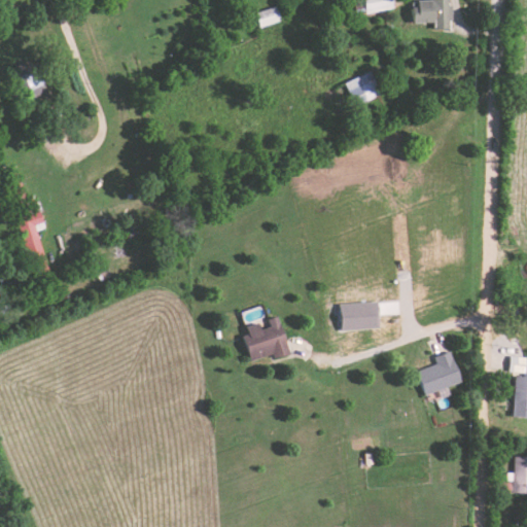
[(365,11),(393,9),(391,0),(372,0),(373,1),(364,2),(365,11)]
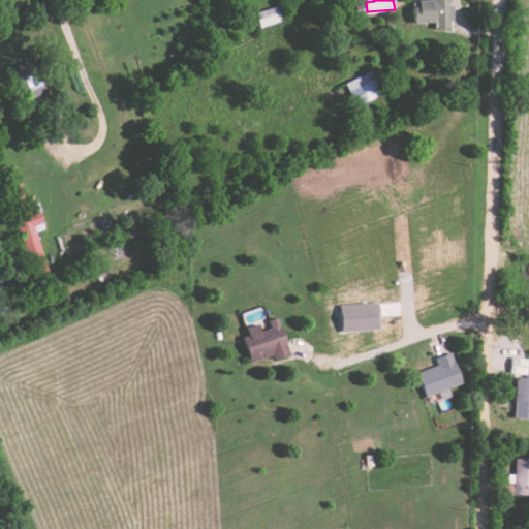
[(437,29),(452,28),(449,0),(412,0),(414,23),(436,22),(437,29)]
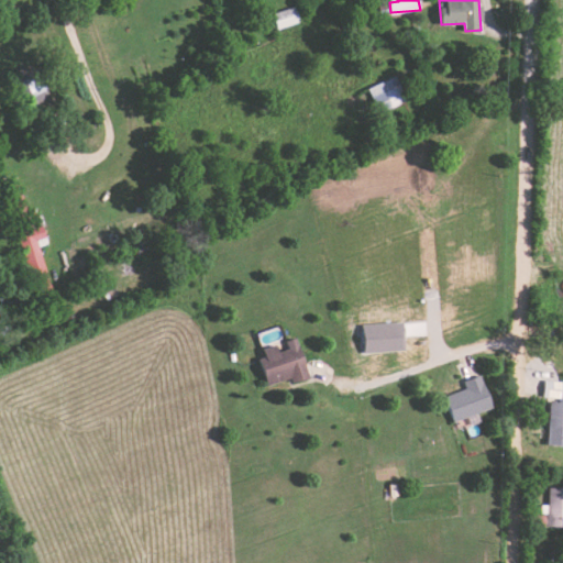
[(278,26),(300,22),(297,7),(275,12),(278,26)]
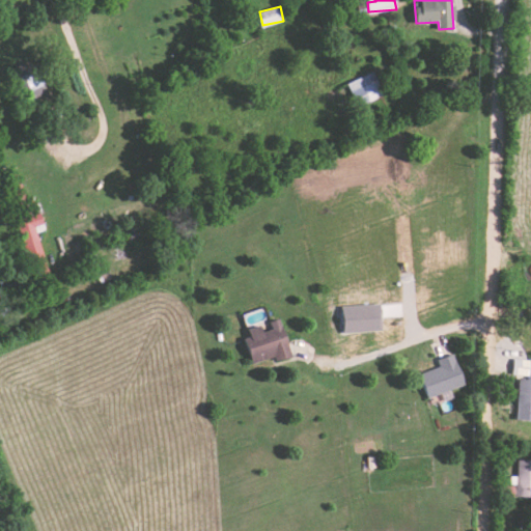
[(31,90),(45,86),(42,71),(27,75),(31,90)]
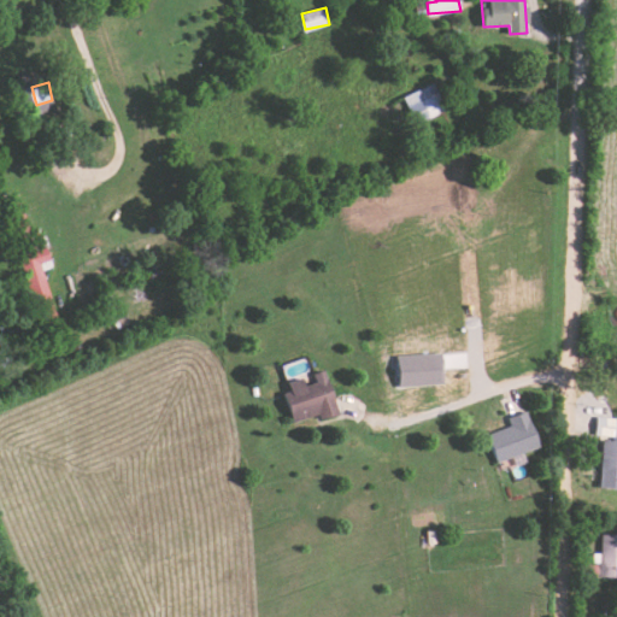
[(445,111),(433,83),(405,95),(416,123),(445,111)]
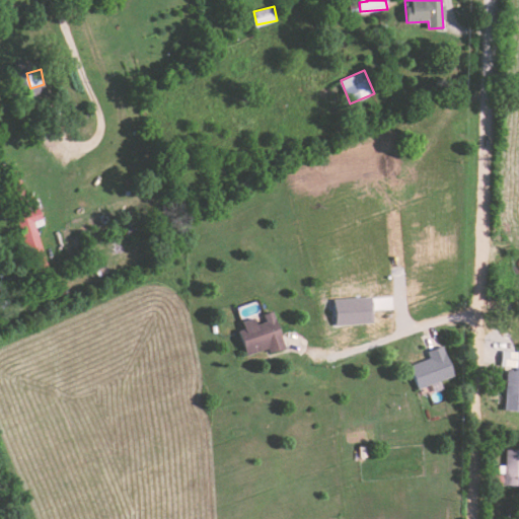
[(30,230),(23,233),(34,258),(47,252),(33,222),(45,217),(40,207),(23,214),(30,230)]
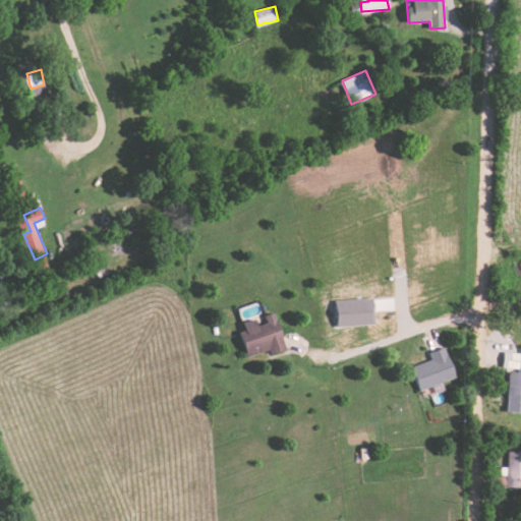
[(247,357),(270,351),(271,355),(287,350),(277,312),(261,316),(261,317),(243,322),(245,330),(240,332),(247,357)]
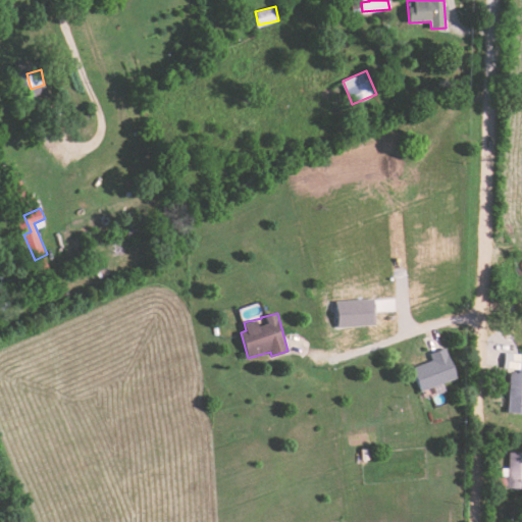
[(421,390),(459,377),(448,347),(429,354),(432,360),(413,367),(421,390)]
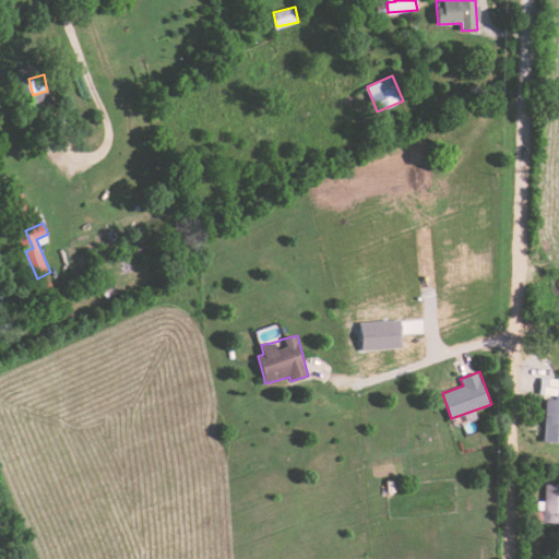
[(547,399),(545,441),(558,442),(558,382),(557,399),(547,399)]
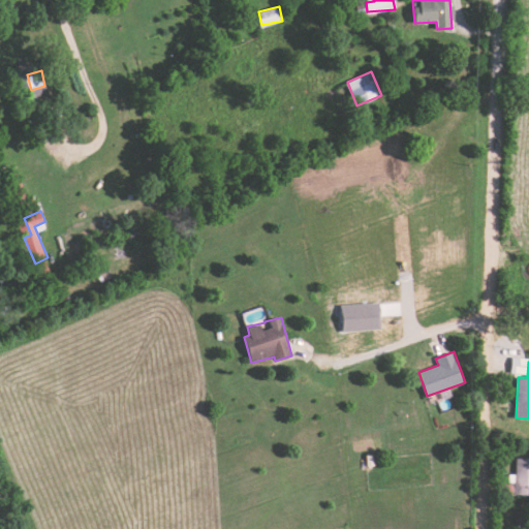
[(528,458),(516,458),(515,494),(528,494),(528,458)]
